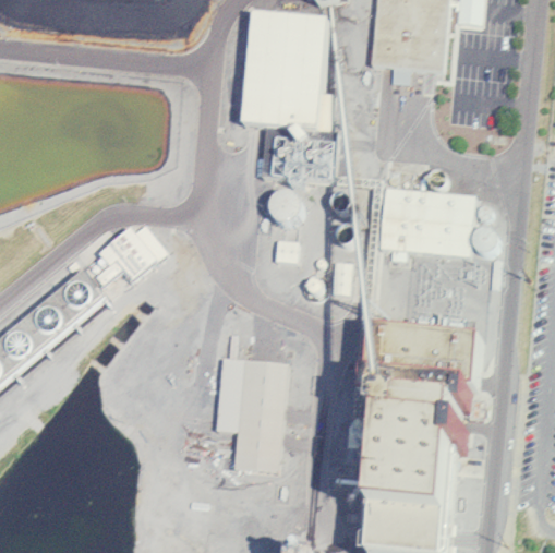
[(373,0),(368,64),(443,71),(449,0),(373,0)]
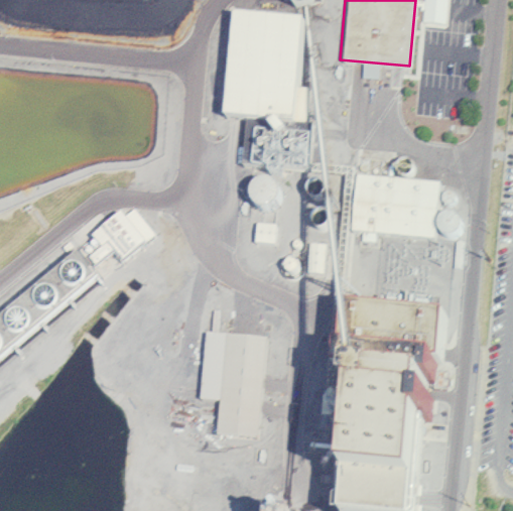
[(230,12),(222,113),(245,115),(241,163),(309,168),(312,120),(305,120),(307,86),(298,86),(303,17),(230,12)]
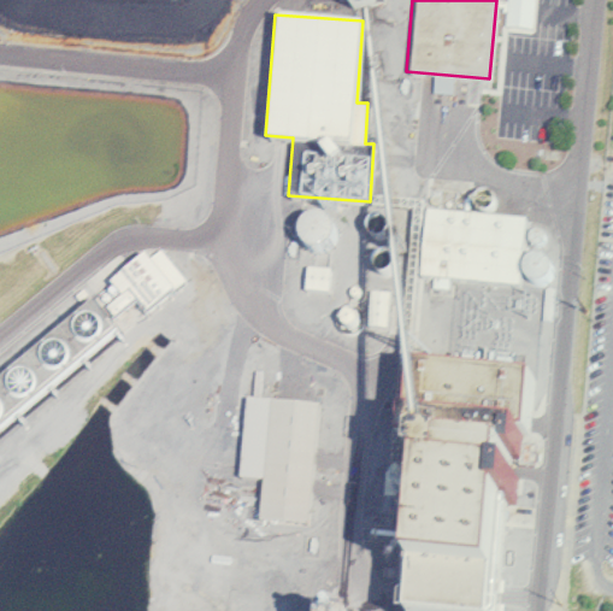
[(425,206),(419,272),(454,276),(518,282),(524,216),(425,206)]
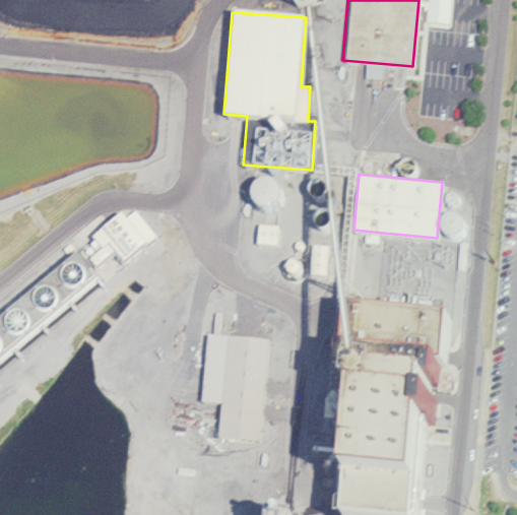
[(0,316),(135,207),(157,236),(0,364),(0,316)]
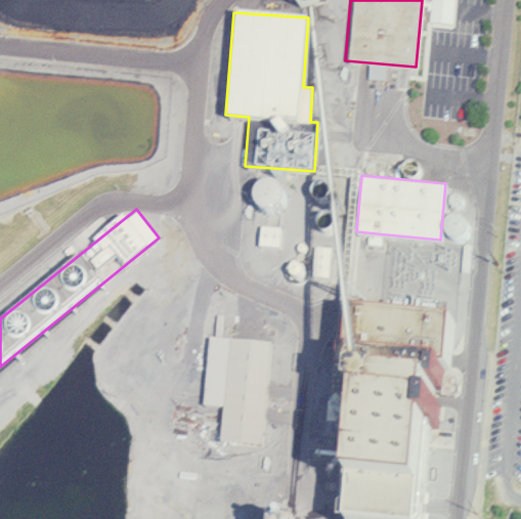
[(346,305),(379,308),(454,315),(447,388),(430,386),(417,518),(342,518),(355,376),(340,374),(346,305)]
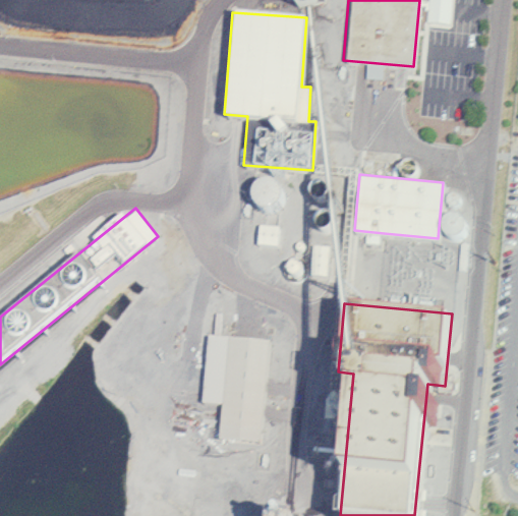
[(206,334),(267,339),(257,440),(218,437),(221,401),(199,399),(206,334)]
